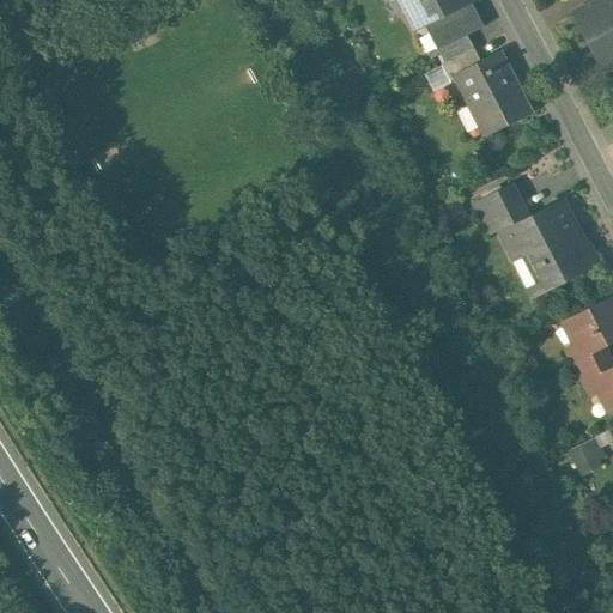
[(469,0),(400,0),(414,26),(428,19),(434,30),(428,32),(436,48),(428,53),(429,54),(483,25),(469,0)]
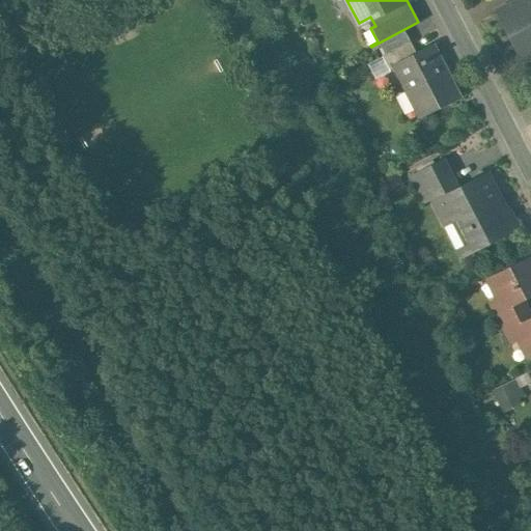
[(530,0),(521,0),(500,11),(521,51),(523,50),(521,47),(530,42),(530,43),(530,0)]
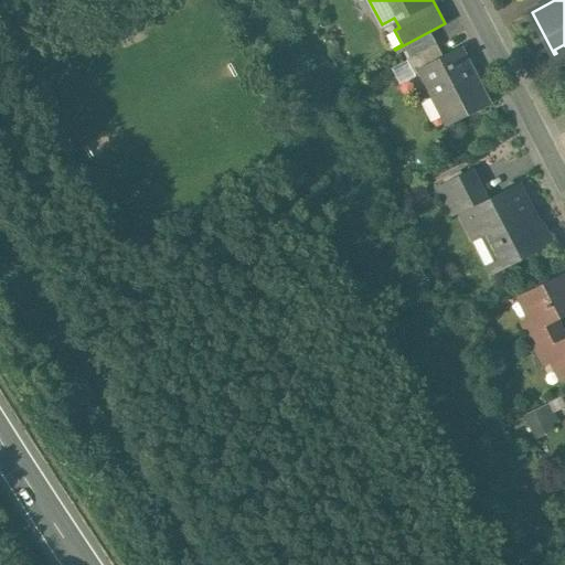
[(436,43),(406,59),(414,74),(419,71),(419,70),(443,57),(436,43)]
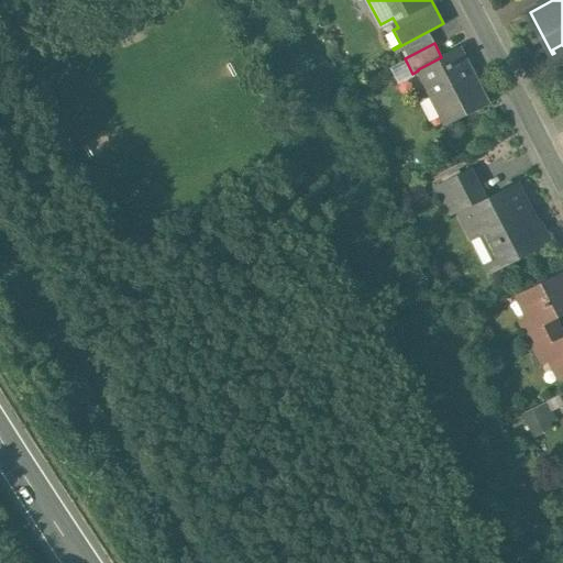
[(441,57),(418,69),(418,70),(443,118),(482,98),(456,48),(441,57)]
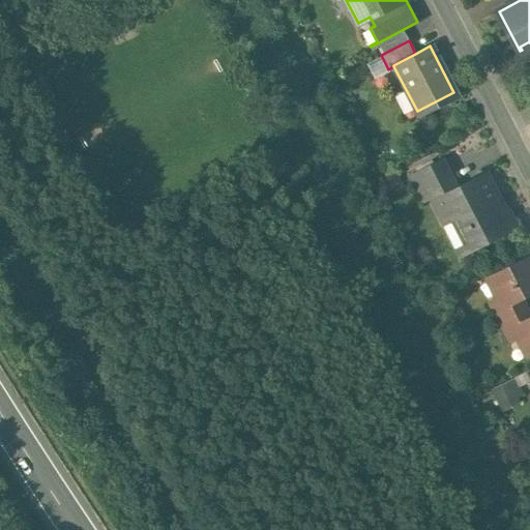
[(504,213),(484,175),(457,189),(441,160),(409,177),(421,201),(432,196),(445,222),(449,219),(466,252),(513,227),(506,212),(504,213)]
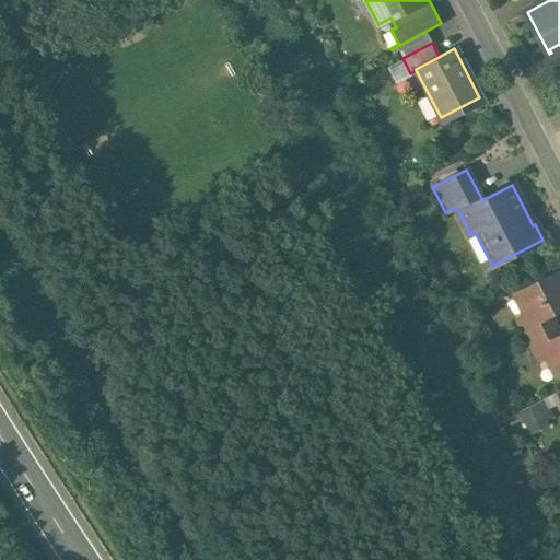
[(559,273),(557,272),(544,279),(541,278),(531,283),(529,287),(522,291),(528,305),(525,307),(528,314),(533,323),(549,314),(559,308),(559,273)]
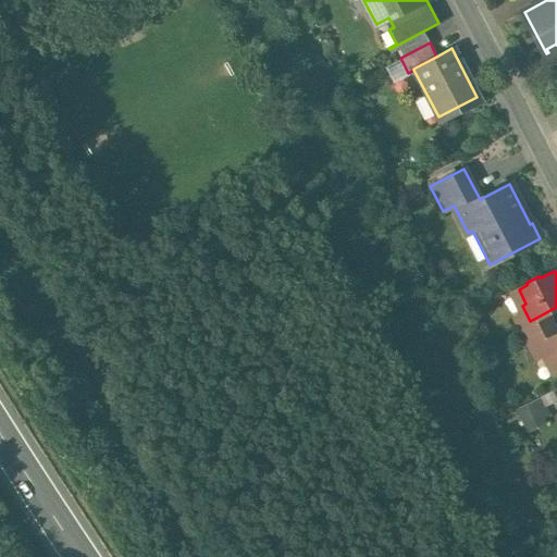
[(525,312),(512,319),(523,338),(552,323),(546,312),(530,321),(525,312)]
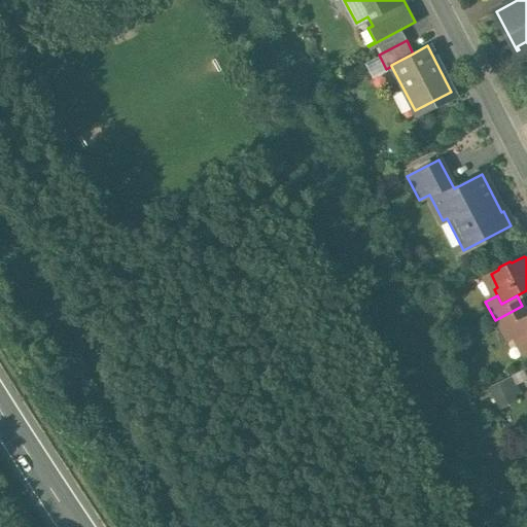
[(526,315),(522,306),(495,320),(504,340),(517,334),(512,324),(526,315)]
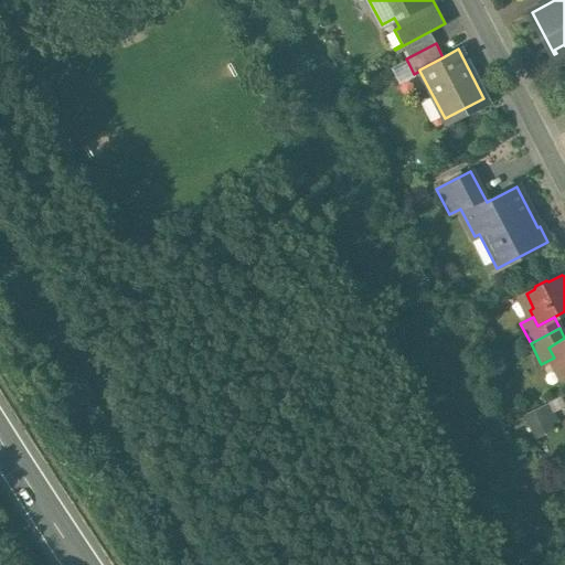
[(564,338),(548,348),(554,358),(557,363),(561,362),(564,370),(564,338)]
